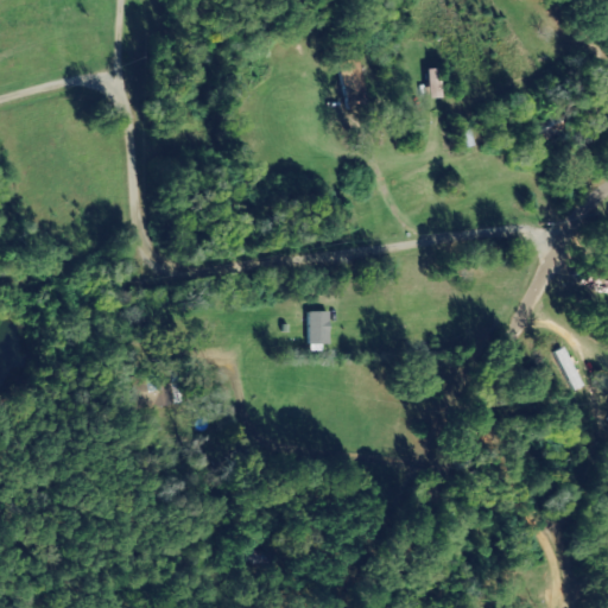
[(362,59),(340,64),(349,111),(372,107),(362,59)]
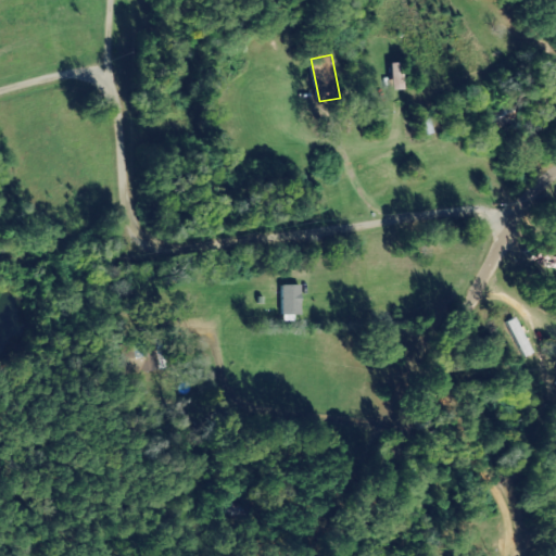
[(405,90),(404,63),(392,63),(393,90),(405,90)]
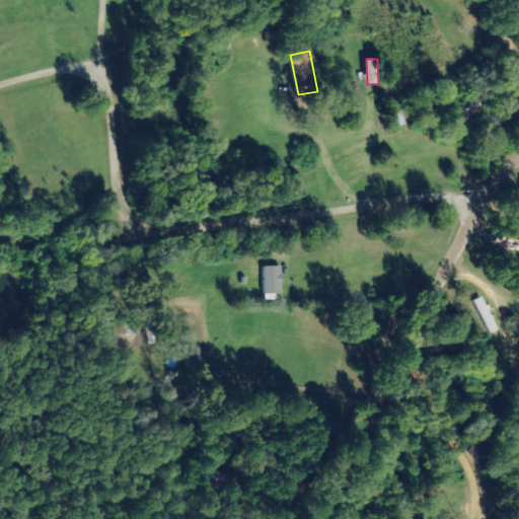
[(518,250),(518,232),(500,228),(496,246),(518,250)]
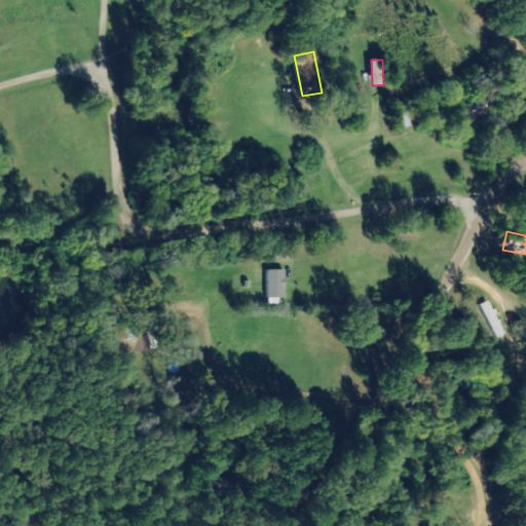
[(287,270),(269,270),(269,302),(287,302),(287,270)]
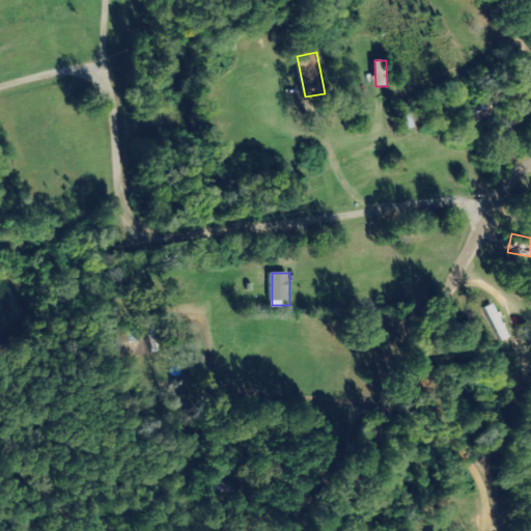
[(163,352),(159,324),(130,328),(134,356),(163,352)]
